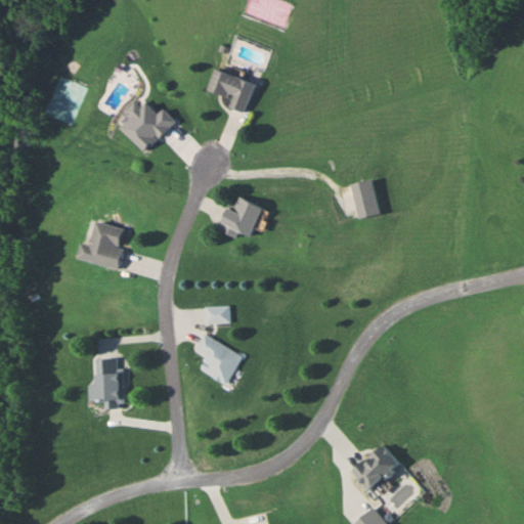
[(244,111),(254,82),(214,67),(206,88),(231,97),(228,105),(244,111)]
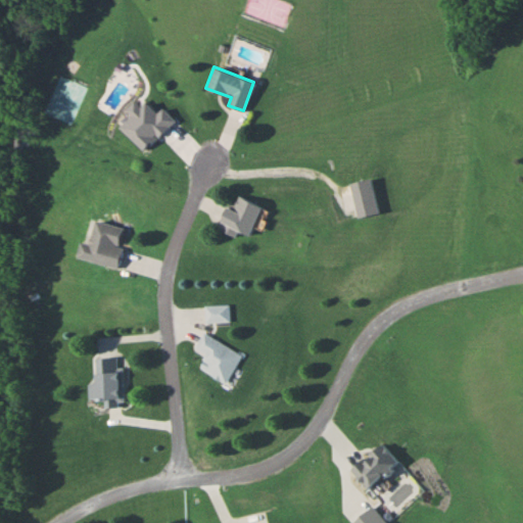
[(355,216),(377,211),(372,178),(349,181),(355,216)]
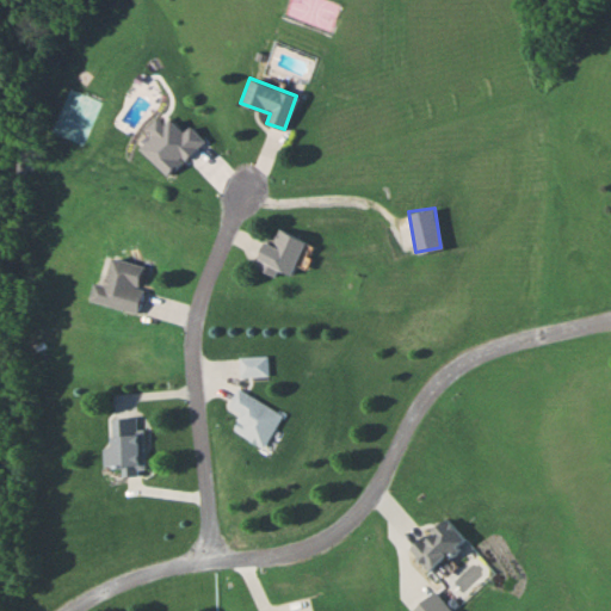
[(271,244),(264,240),(255,259),(289,276),(306,242),(278,228),(271,244)]
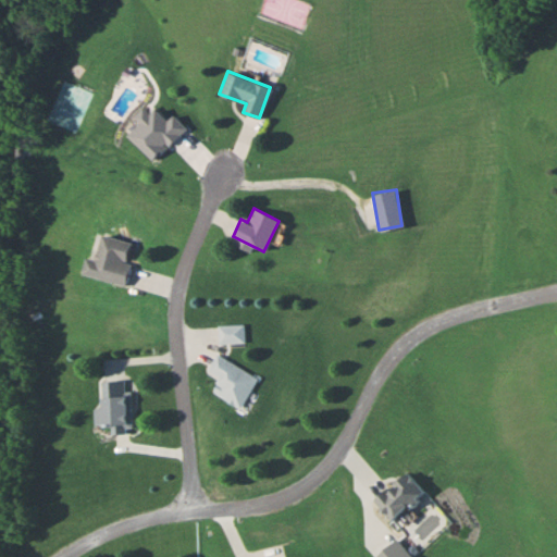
[(122,284),(133,242),(99,233),(94,258),(85,256),(81,274),(122,284)]
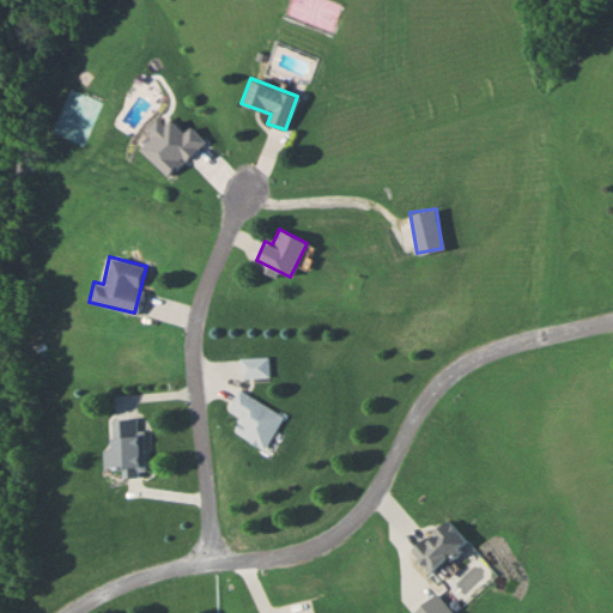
[(267,357),(237,357),(237,376),(267,376),(267,357)]
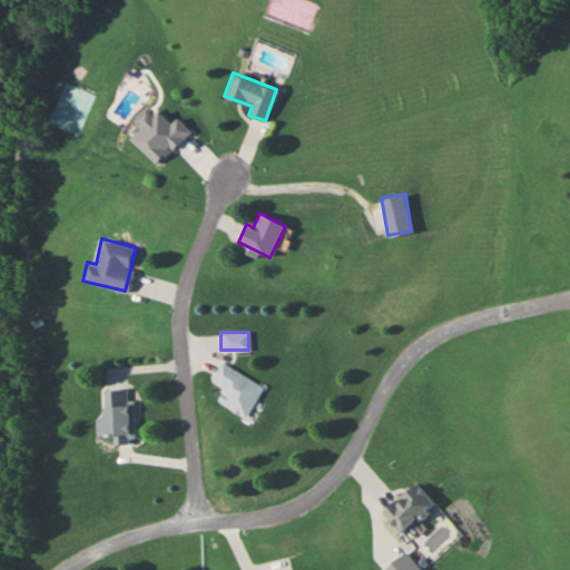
[(263,386),(219,361),(209,377),(223,385),(214,399),(244,418),(263,386)]
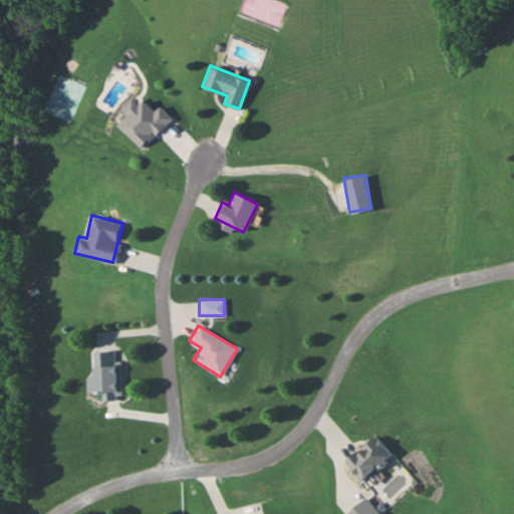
[(91,375),(86,375),(86,392),(101,392),(101,398),(118,398),(117,349),(91,350),(91,375)]
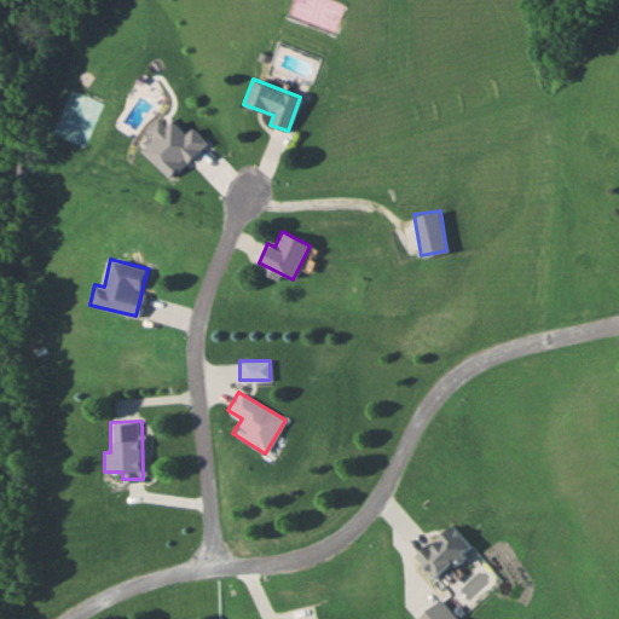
[(416,559),(438,579),(472,544),(450,524),(416,559)]
